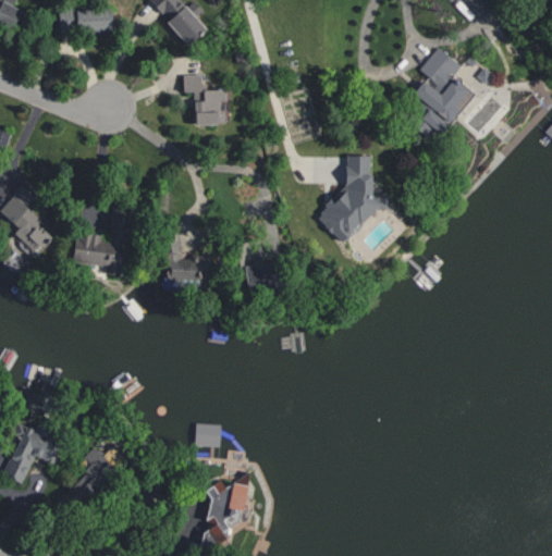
[(155,0),(158,3),(156,4),(169,20),(166,22),(186,45),(205,28),(195,17),(205,10),(196,0),(188,7),(182,0),(155,0)]
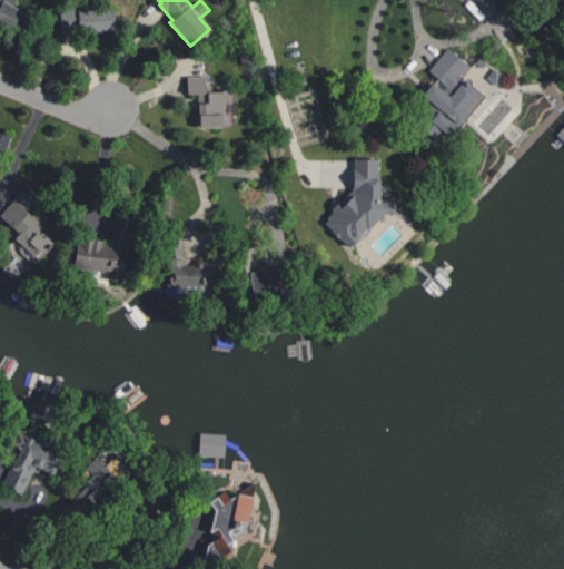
[(115,9),(60,9),(60,35),(115,35),(115,9)]
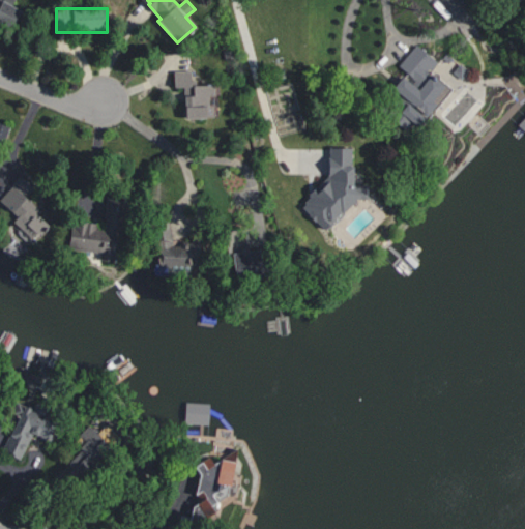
[(401,67),(416,80),(412,85),(402,77),(392,89),(407,100),(391,119),(407,131),(412,124),(419,130),(438,107),(432,101),(444,86),(430,75),(439,62),(417,46),(401,67)]
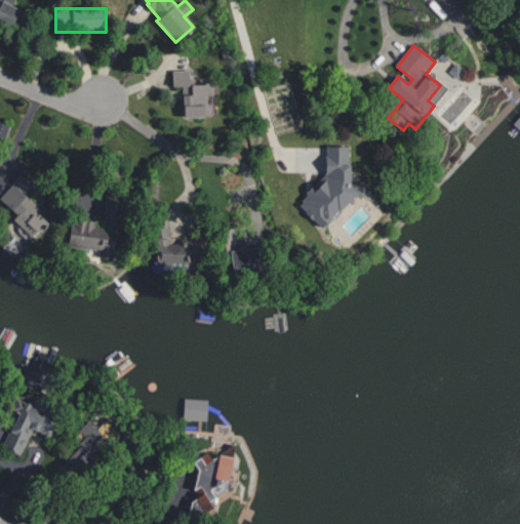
[(210,117),(210,94),(214,94),(214,84),(191,84),(191,71),(173,71),(173,87),(183,87),(183,117),(210,117)]
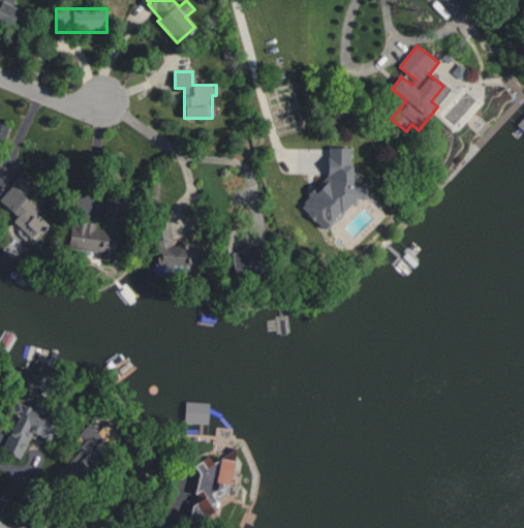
[(0,145),(5,147),(11,126),(0,122),(0,145)]
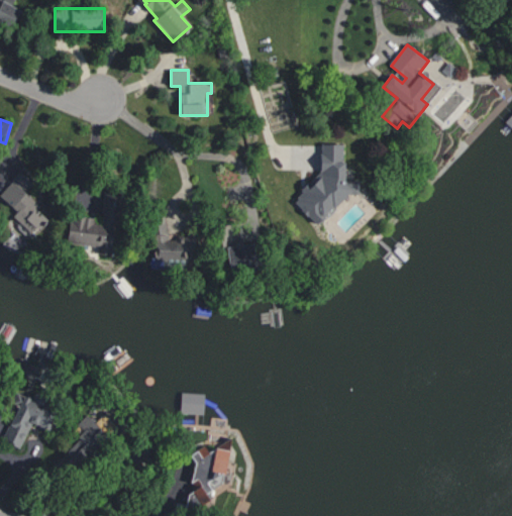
[(343,144),(320,144),(320,174),(309,186),(302,186),(302,195),(294,203),(317,224),(325,215),(325,216),(345,195),(360,195),(360,181),(343,181),(343,144)]
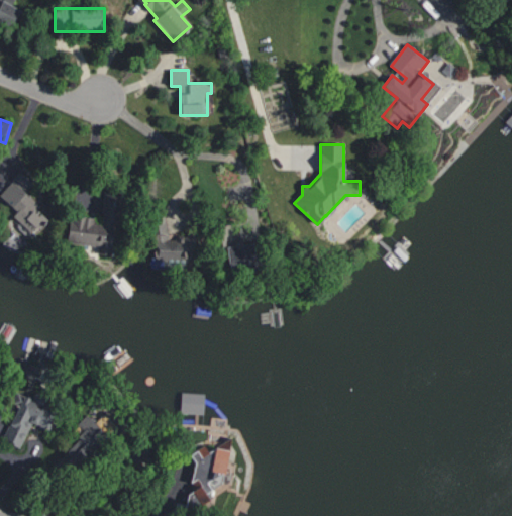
[(0,195),(15,212),(13,215),(35,238),(50,224),(37,210),(42,205),(18,179),(0,195)]
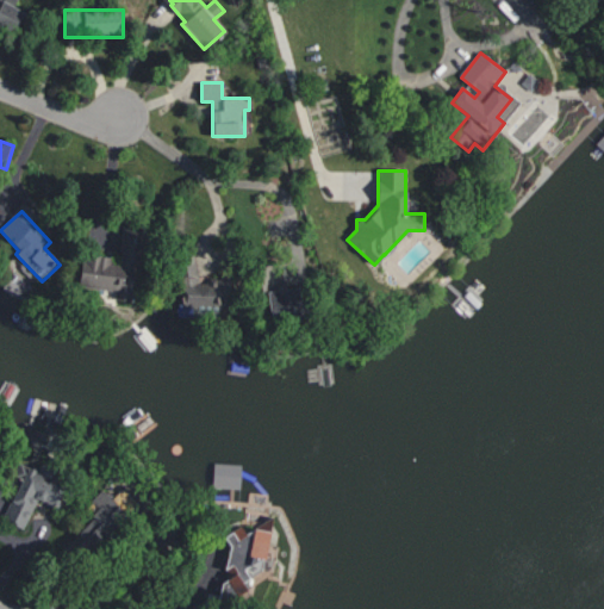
[(203,285),(194,253),(173,258),(187,317),(225,308),(218,280),(203,285)]
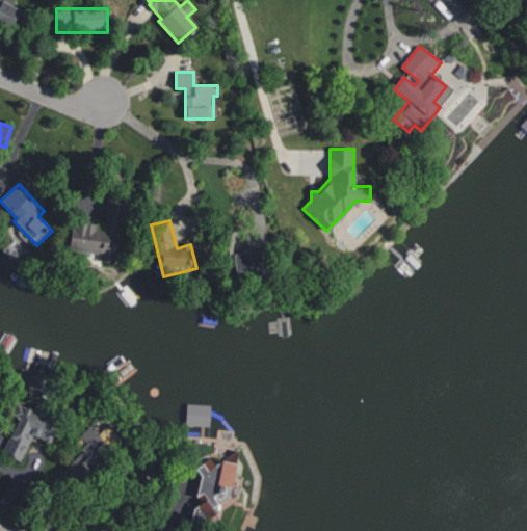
[(100,224),(74,221),(71,250),(104,255),(103,262),(117,264),(121,234),(99,232),(100,224)]
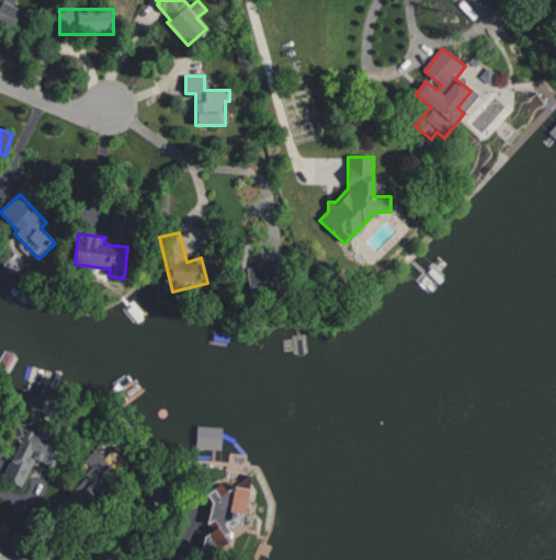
[(244,266),(246,295),(264,293),(260,243),(240,246),(242,263),(250,262),(250,266),(244,266)]
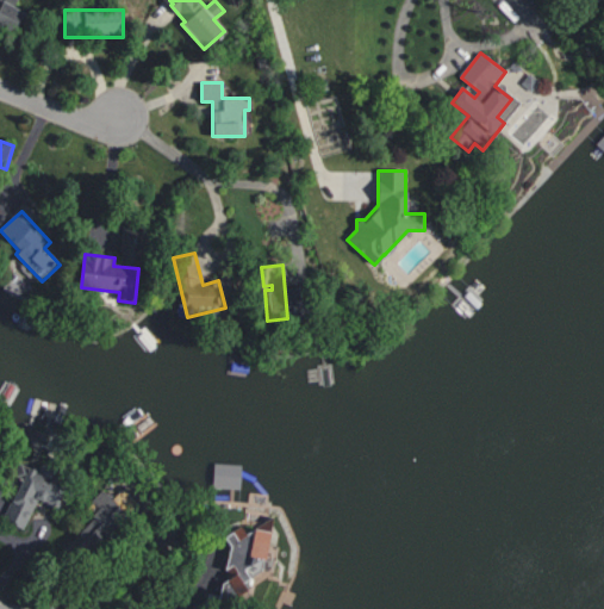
[(20,477),(5,520),(27,528),(38,498),(61,507),(69,483),(18,465),(14,476),(20,477)]
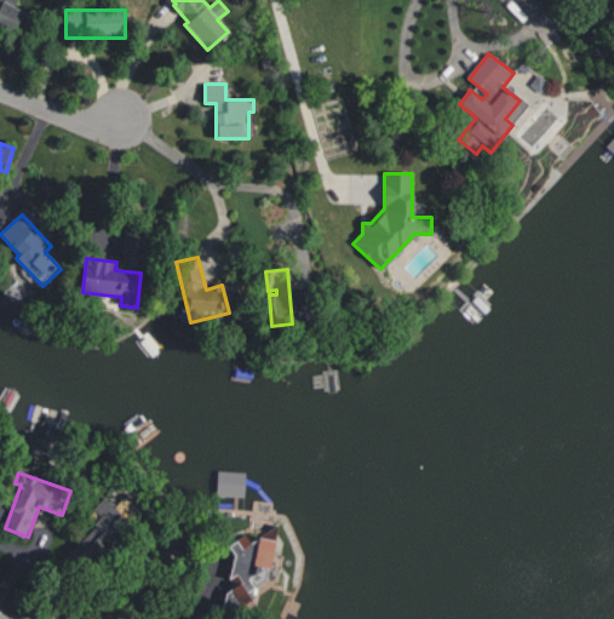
[(95,508),(103,515),(85,534),(99,546),(126,516),(104,497),(95,508)]
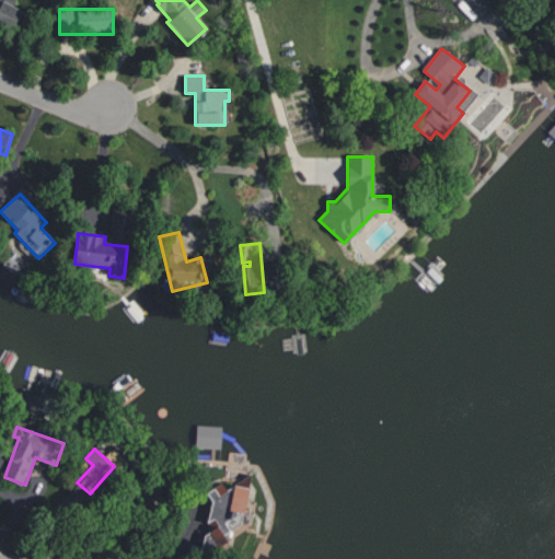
[(207,539),(210,538),(214,545),(219,545),(234,538),(235,527),(255,517),(257,501),(249,499),(251,486),(232,482),(223,487),(220,481),(204,490),(209,499),(206,522),(209,522),(207,539)]
